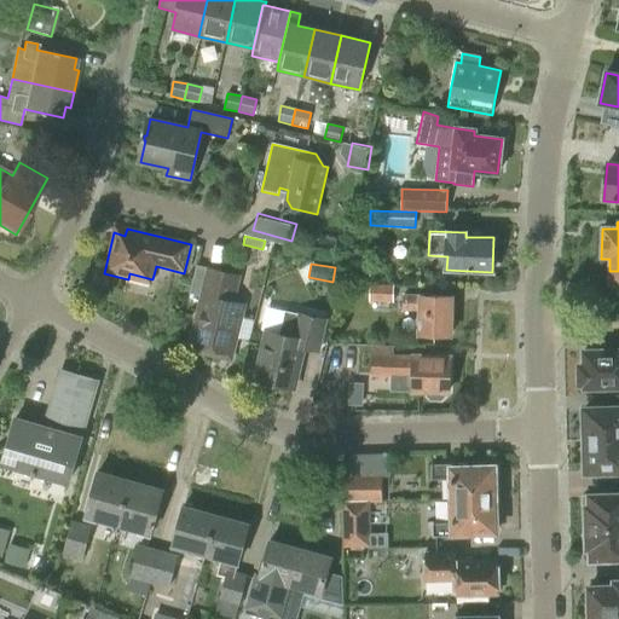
[(198,353),(227,359),(232,357),(243,308),(241,305),(233,302),(239,277),(208,268),(202,295),(194,330),(200,331),(196,348),(198,353)]
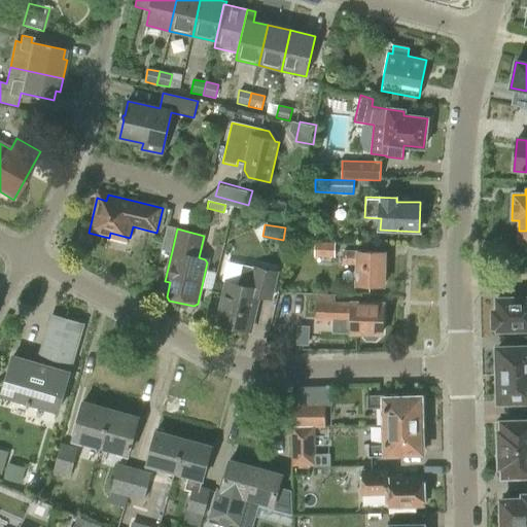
[(335,243),(315,242),(314,256),(335,257),(335,243)]
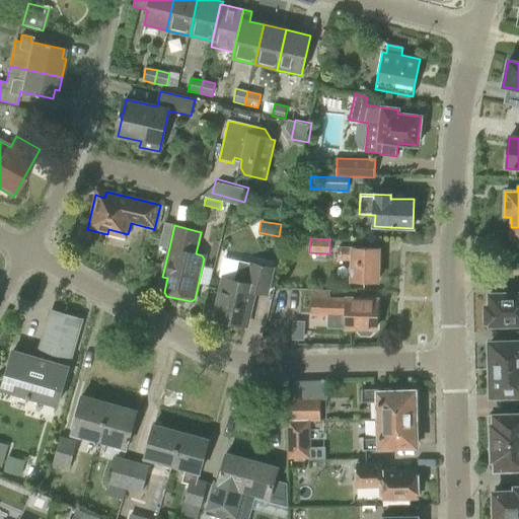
[(352,280),(377,281),(378,250),(353,249),(353,246),(338,246),(338,260),(353,260),(352,280)]
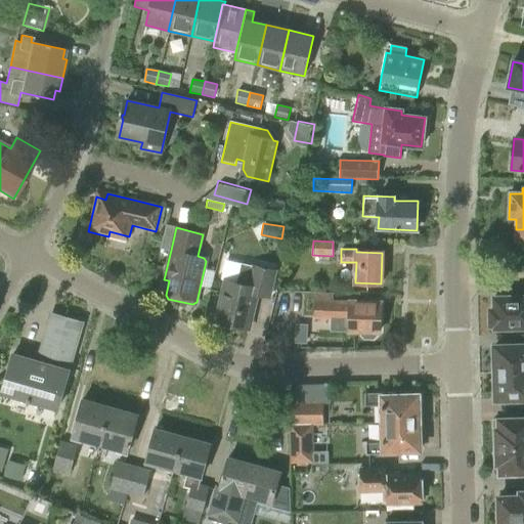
[(226,280),(216,322),(249,330),(257,295),(270,298),(275,269),(241,262),(236,282),(226,280)]
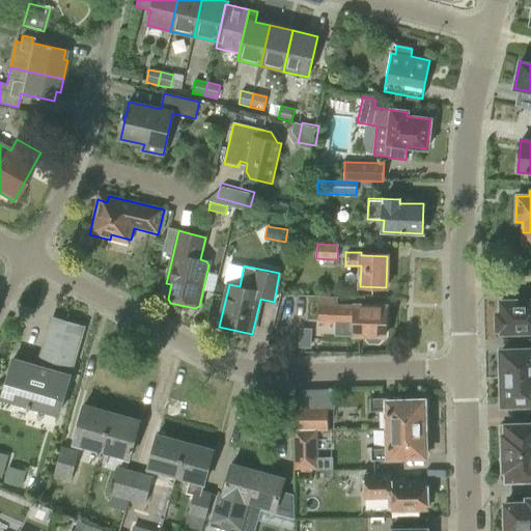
[(366,339),(369,342),(378,342),(381,339),(381,336),(385,336),(386,306),(337,304),(337,297),(319,297),(318,323),(354,324),(354,335),(366,336),(366,339)]
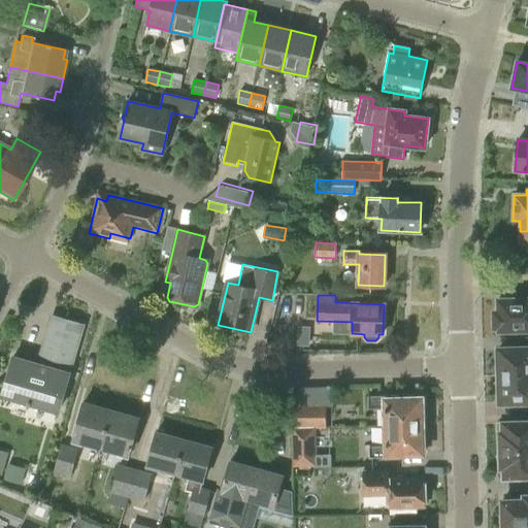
[(527,299),(498,300),(498,312),(494,312),(494,328),(499,328),(499,331),(527,330),(527,299)]
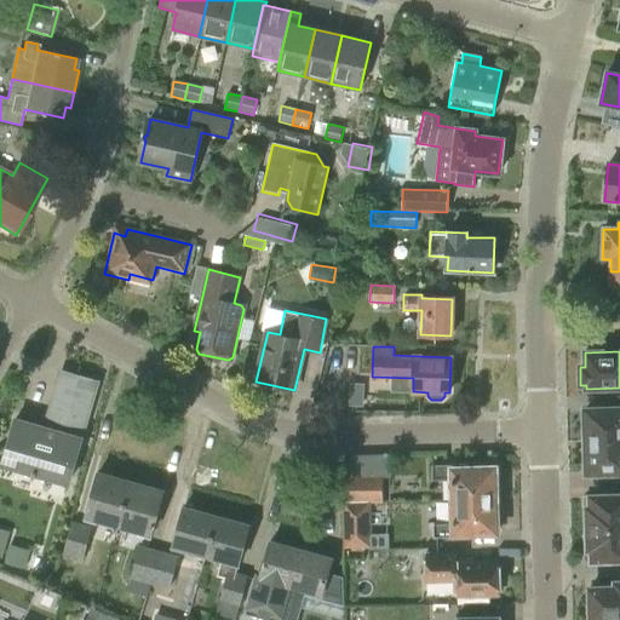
[(67,434),(69,424),(84,429),(97,383),(61,372),(47,417),(42,415),(39,426),(16,419),(3,464),(68,483),(81,438),(67,434)]
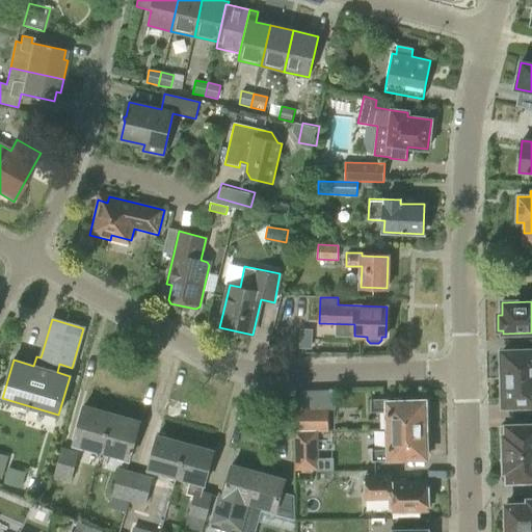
[(531,351),(502,352),(503,379),(531,377),(531,351)]
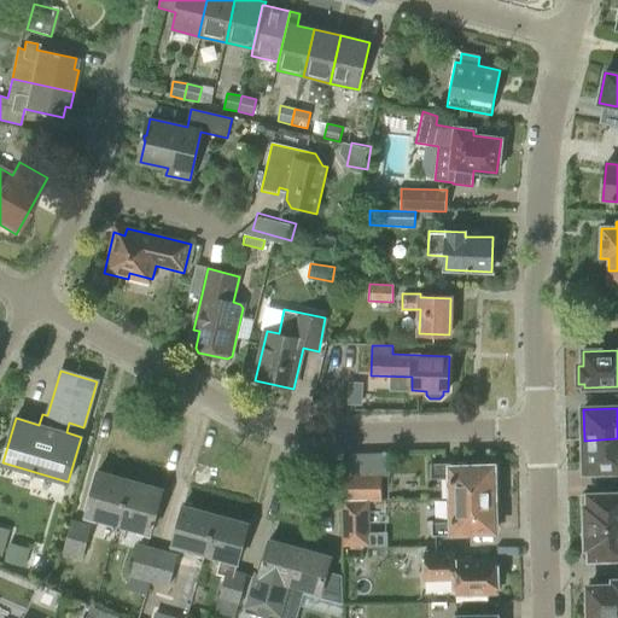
[(617,438),(584,441),(584,472),(617,471),(617,438)]
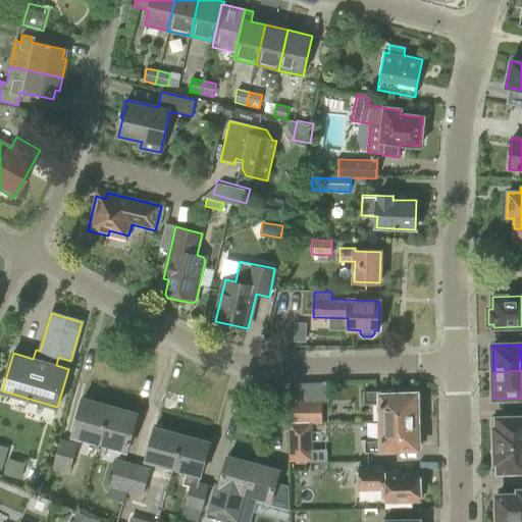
[(289,403),(289,424),(312,424),(312,423),(322,423),(322,403),(318,402),(319,388),(305,388),(305,403),(289,403)]
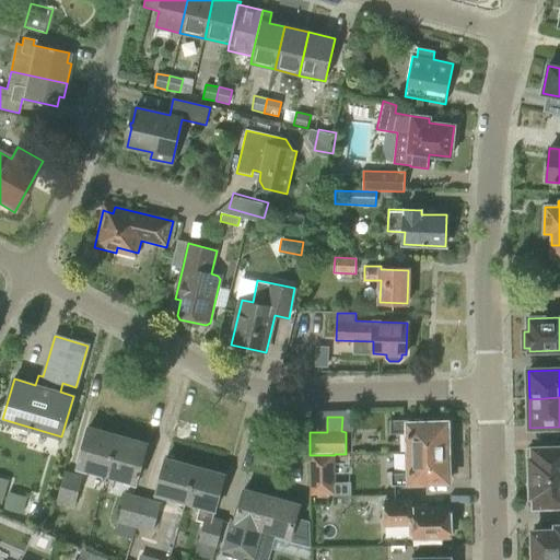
[(408,434),(409,453),(447,452),(447,422),(422,423),(422,420),(391,421),(391,434),(408,434)]
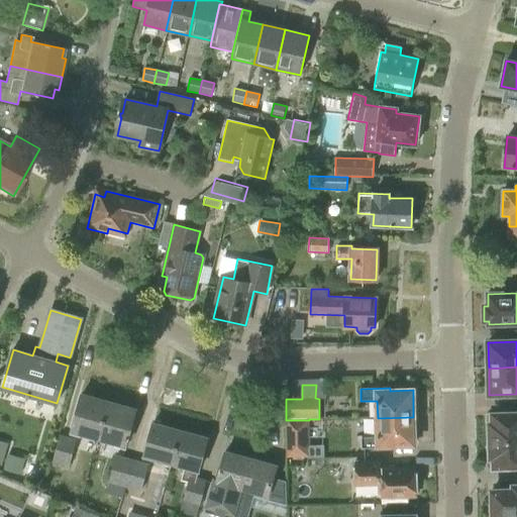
[(72,432),(99,439),(109,402),(82,395),(72,432)]
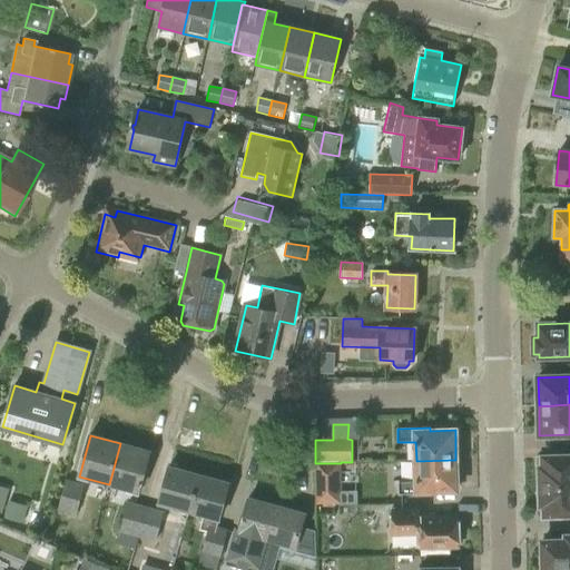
[(120,443),(109,484),(138,492),(149,451),(120,443)]
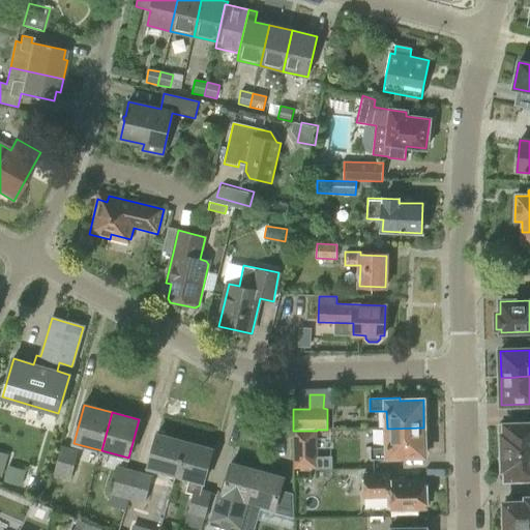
[(502,435),(502,452),(529,451),(529,424),(504,425),(505,435),(502,435)]
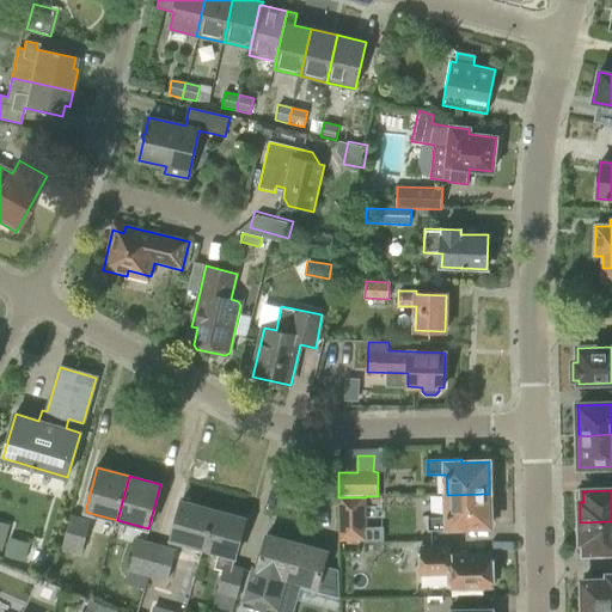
[(489,494),(447,495),(447,515),(427,516),(428,532),(448,531),(447,528),(490,526),(489,494)]
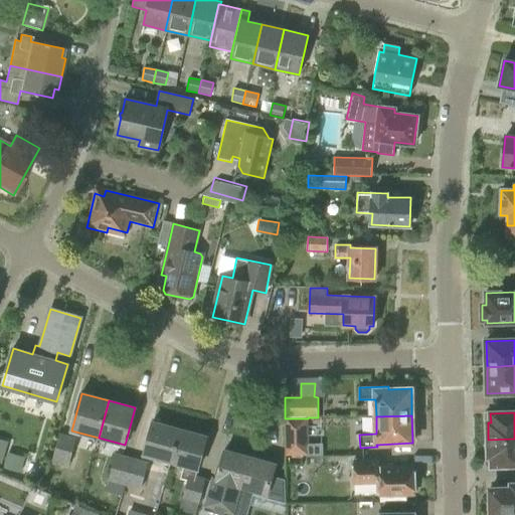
[(308,418),(285,418),(286,456),(309,456),(308,418)]
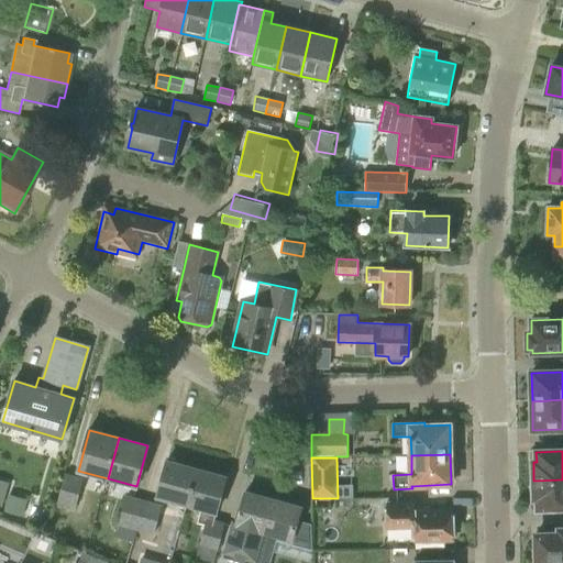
[(157,497),(188,506),(198,470),(167,461),(157,497)]
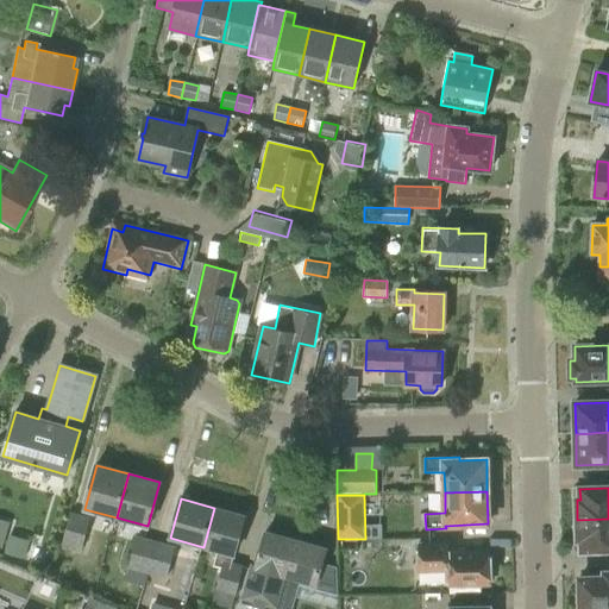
[(214,508),(203,547),(217,551),(213,565),(221,569),(212,603),(231,608),(243,565),(232,562),(245,516),(214,508)]
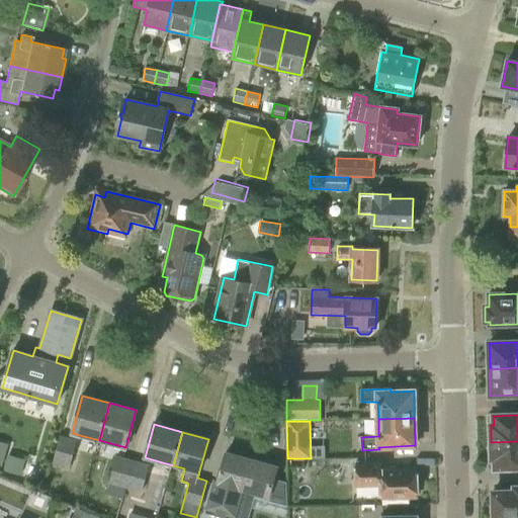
[(76,438),(60,434),(53,463),(69,467),(76,438)]
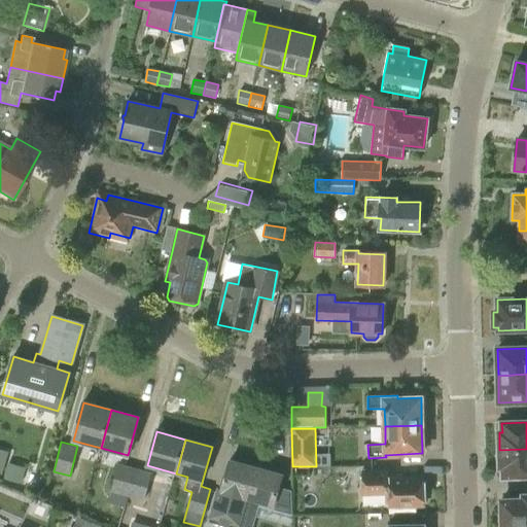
[(0,472),(6,475),(11,449),(0,446),(0,472)]
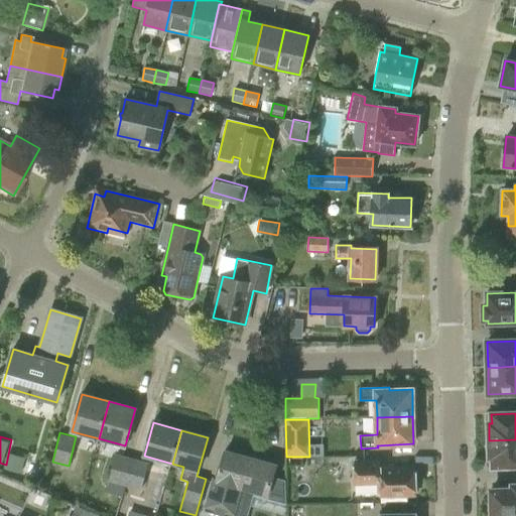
[(515,439),(489,440),(490,458),(493,458),(493,467),(515,466),(515,439)]
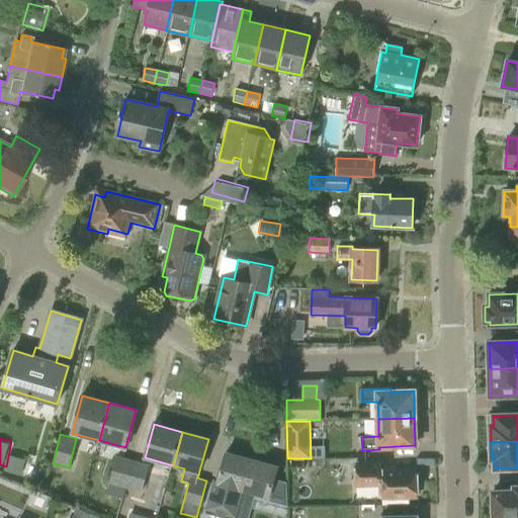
[(11,452),(6,468),(24,473),(28,458),(11,452)]
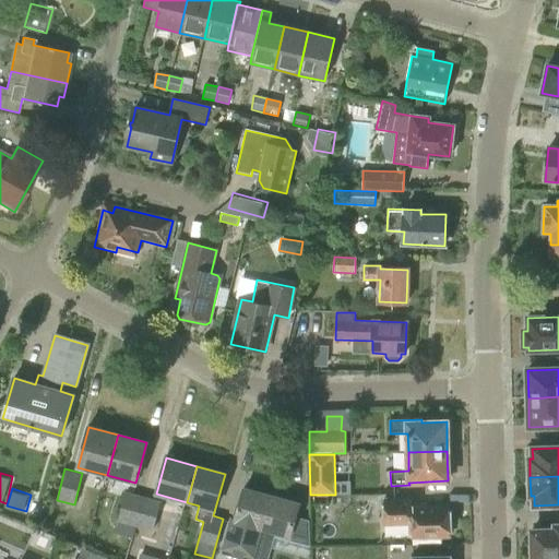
[(241,558),(256,558),(274,498),(244,489),(235,521),(234,524),(230,523),(223,552),(242,558),(241,558)]
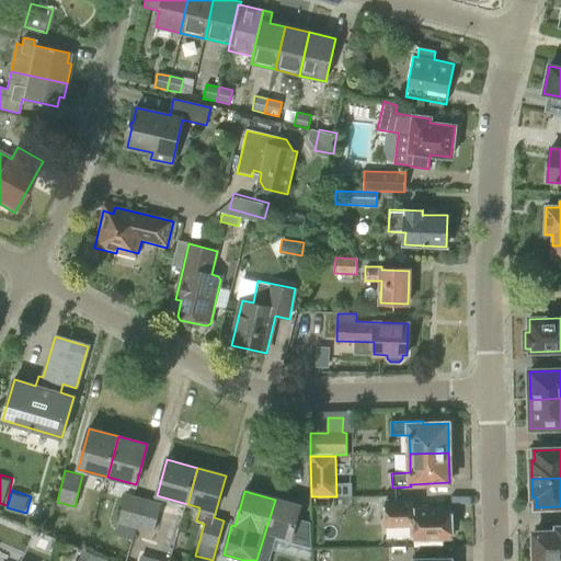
[(117,524),(135,528),(142,499),(126,494),(117,524)]
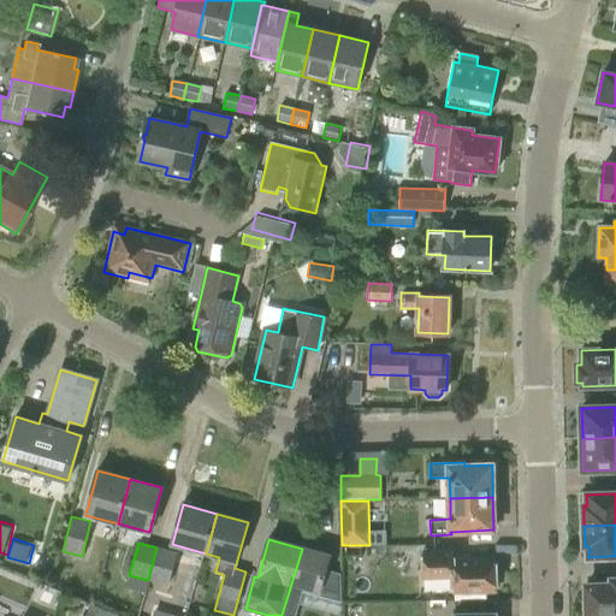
[(157,548),(148,580),(169,586),(177,552),(157,548)]
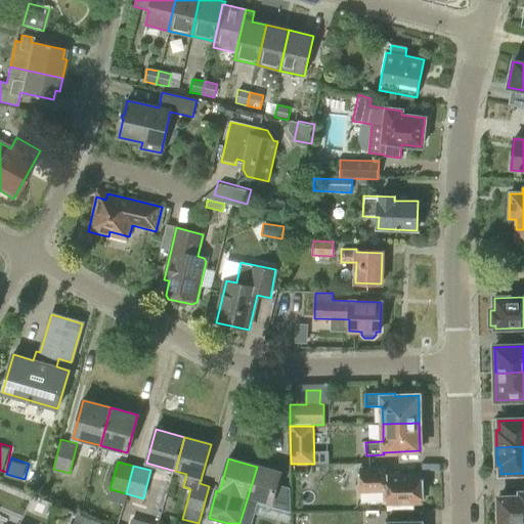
[(257,467),(239,523),(251,523),(258,499),(271,503),(279,473),(257,467)]
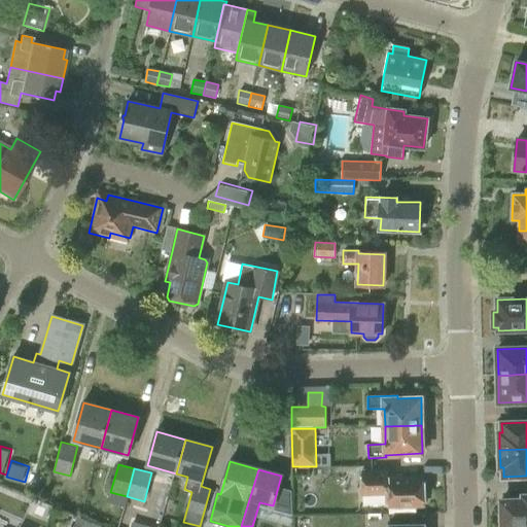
[(401,476),(389,476),(390,506),(421,505),(421,479),(401,479),(401,476)]
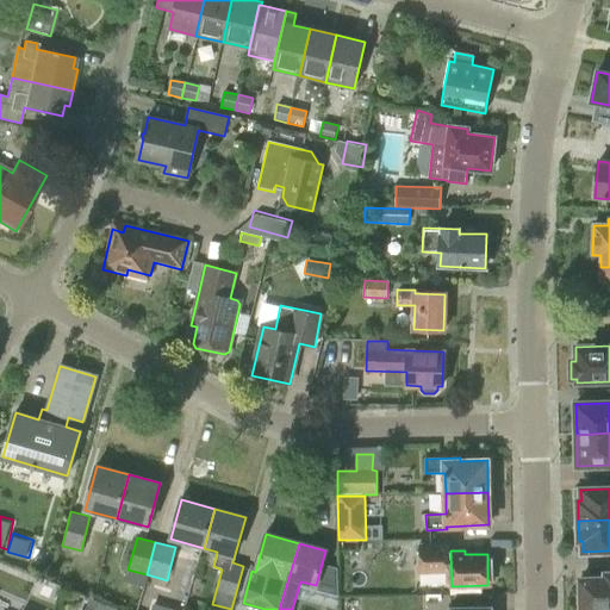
[(609,609),(609,573),(605,574),(605,579),(580,580),(580,609),(609,609)]
